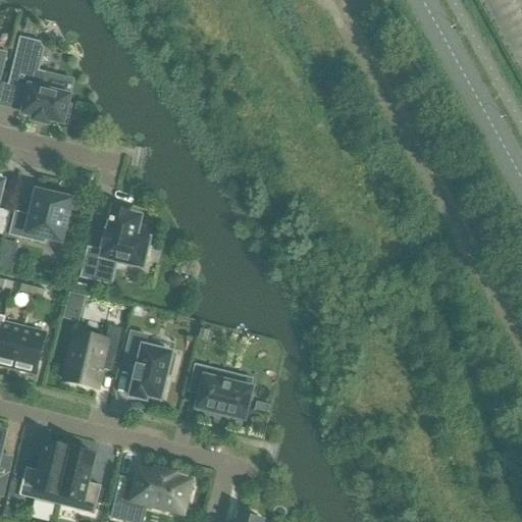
[(42,60),(17,54),(10,83),(29,87),(23,111),(35,114),(34,117),(49,121),(50,117),(68,122),(72,102),(69,101),(70,93),(43,87),(47,70),(40,68),(42,60)]
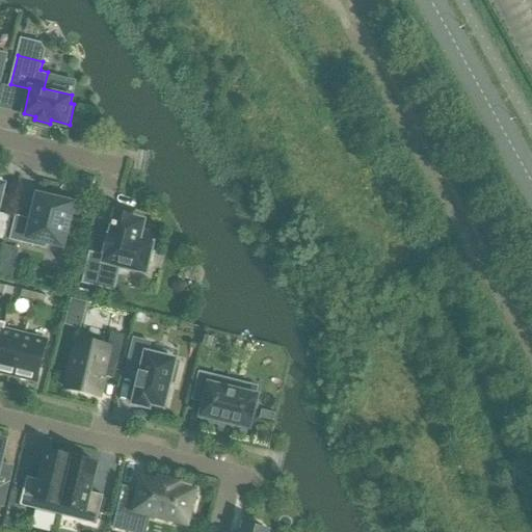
[(0,183),(0,239),(3,241),(9,216),(0,213),(0,206),(5,185),(0,183)]
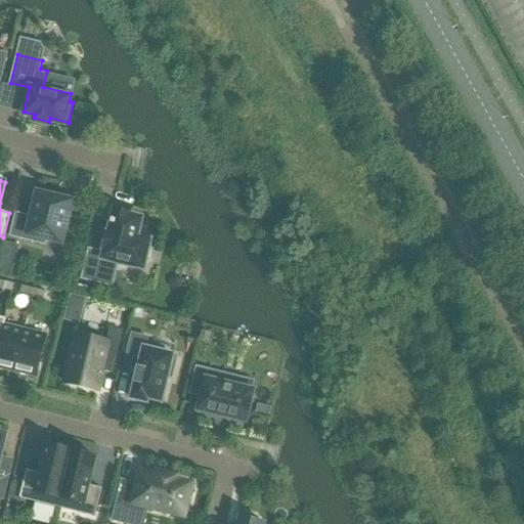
[(57,195),(44,192),(42,197),(40,197),(38,207),(33,205),(27,229),(32,231),(30,241),(54,247),(54,246),(67,249),(73,223),(60,220),(64,203),(56,201),(57,195)]
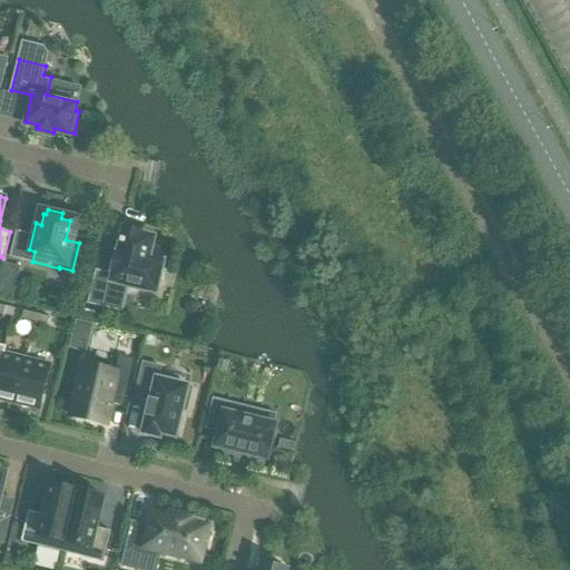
[(141,233),(125,228),(118,255),(115,254),(111,272),(114,272),(112,275),(96,271),(88,304),(105,308),(111,283),(156,294),(166,253),(151,249),(154,238),(141,235),(141,233)]
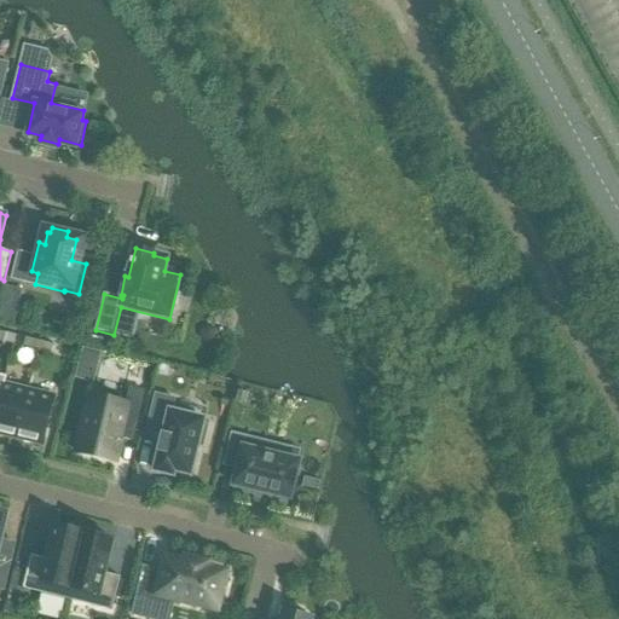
[(0,320),(13,324),(17,310),(1,306),(0,308),(0,320)]
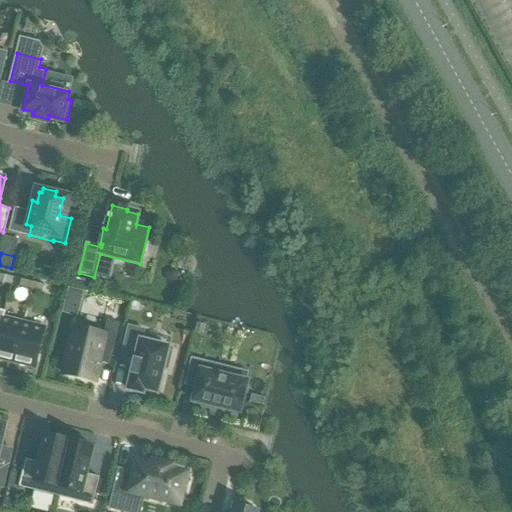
[(32,282),(21,279),(19,287),(30,290),(32,282)]
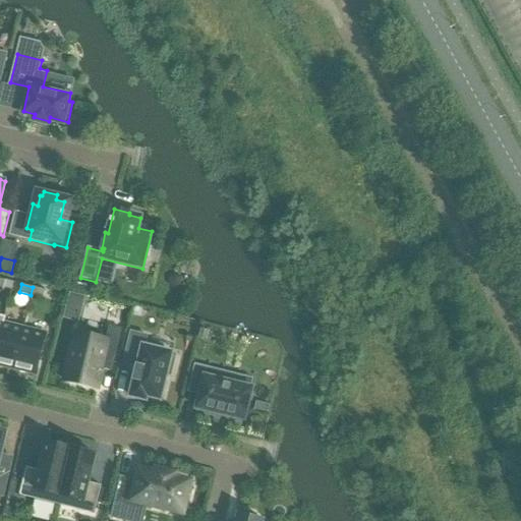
[(45,290),(33,287),(32,295),(43,298),(45,290)]
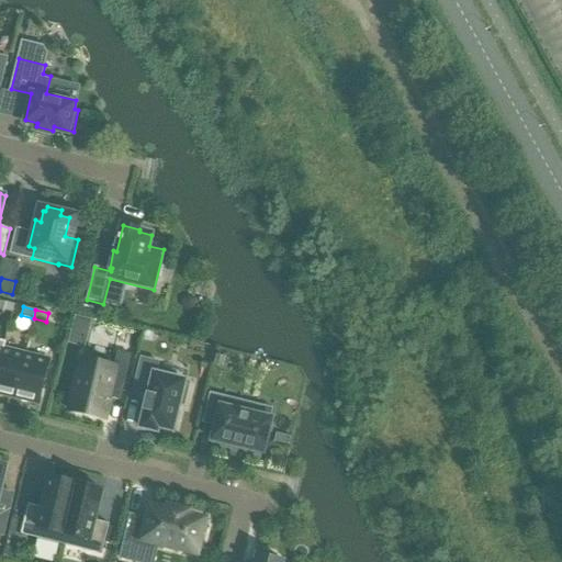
[(0,393),(14,397),(24,355),(3,349),(0,360),(0,393)]
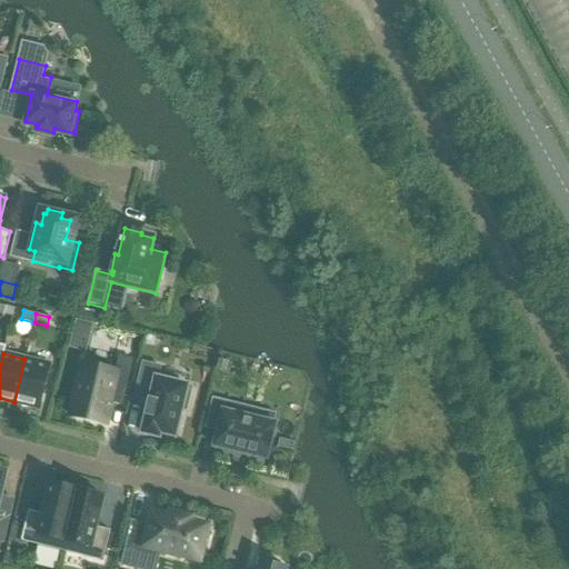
[(70,417),(106,425),(115,386),(126,388),(132,360),(119,357),(116,372),(82,365),(70,417)]
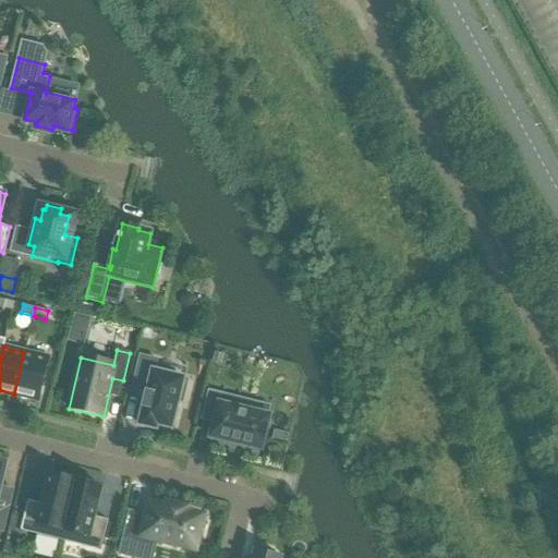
[(48,359),(24,353),(14,395),(38,401),(48,359)]
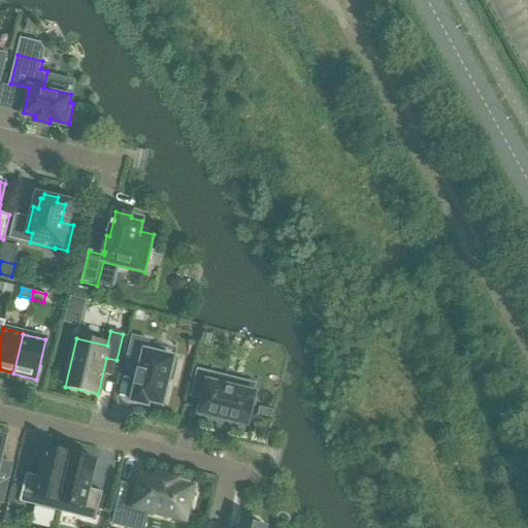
[(172,382),(176,364),(172,363),(174,358),(145,352),(149,340),(132,337),(125,369),(138,372),(134,388),(135,388),(132,402),(147,406),(149,402),(162,405),(168,381),(172,382)]
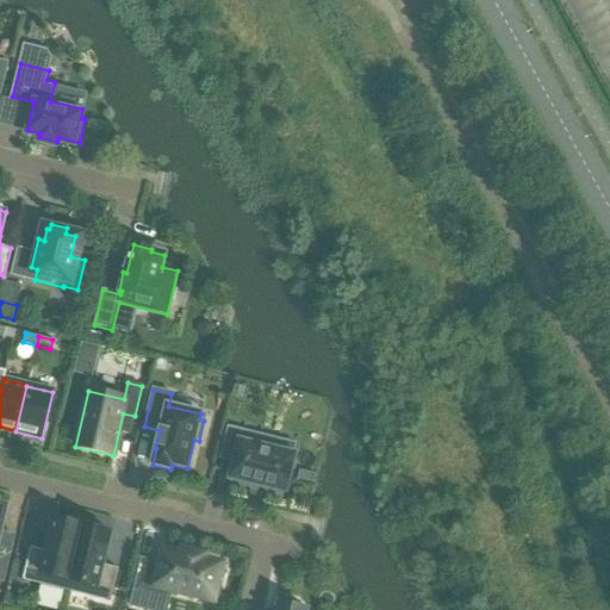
[(243,430),(229,427),(221,459),(234,462),(230,478),(286,492),(294,455),(278,450),(280,440),(260,435),(257,446),(241,441),(243,430)]
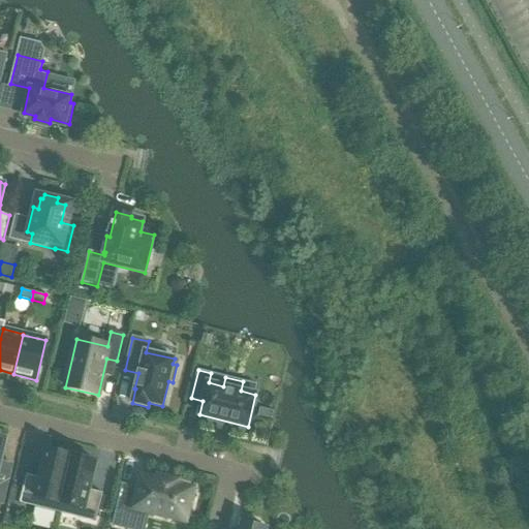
[(260,407),(258,415),(272,419),(274,410),(260,407)]
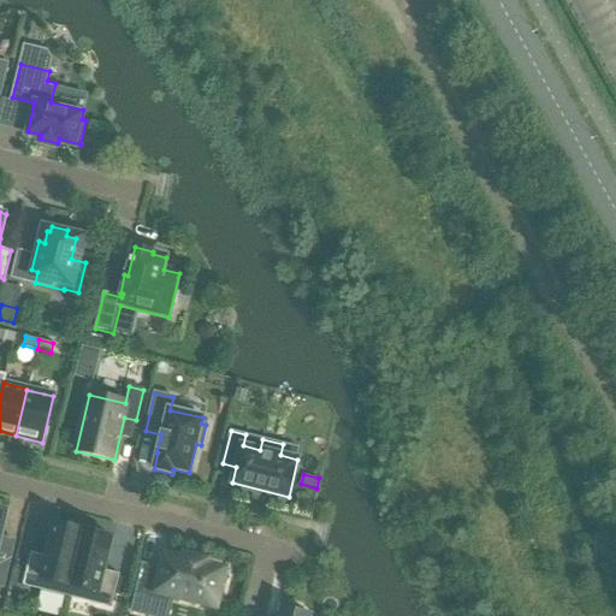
[(112,538),(83,531),(81,540),(70,584),(98,590),(95,602),(112,605),(119,575),(105,572),(112,538)]
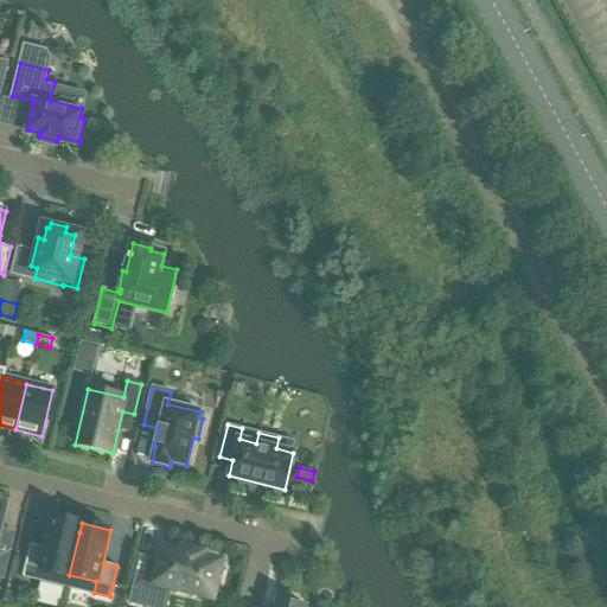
[(38,587),(42,573),(69,579),(69,575),(80,532),(53,526),(46,557),(32,554),(25,583),(38,587)]
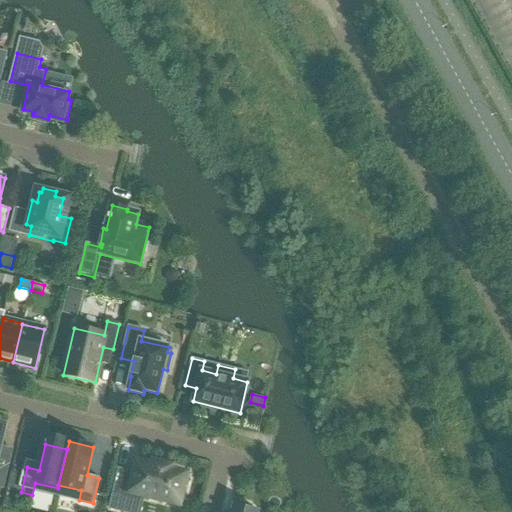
[(118,474),(110,508),(124,511),(126,511),(131,492),(179,504),(182,490),(186,491),(189,477),(186,476),(186,474),(171,471),(172,467),(154,462),(153,466),(137,462),(134,477),(118,474)]
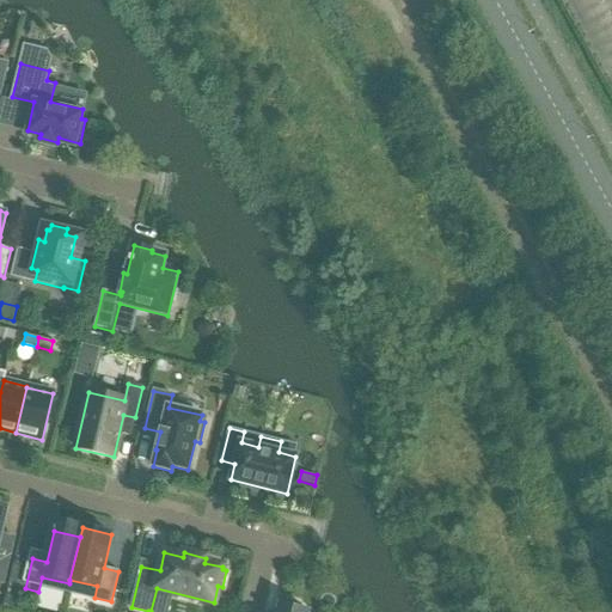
[(13,563),(10,579),(17,580),(20,565),(13,563)]
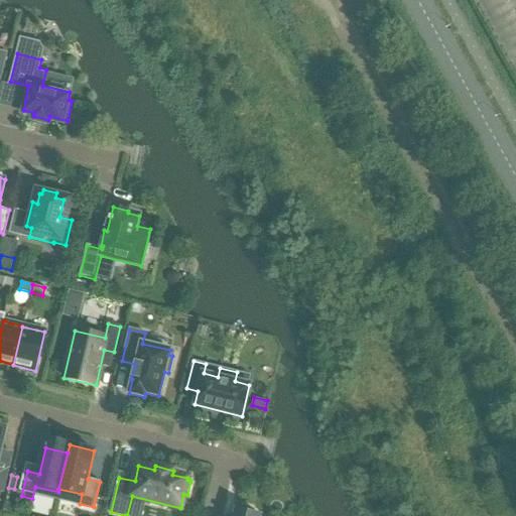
[(260,515),(261,515),(251,513),(252,509),(241,506),(240,510),(236,509),(234,515),(260,515)]
